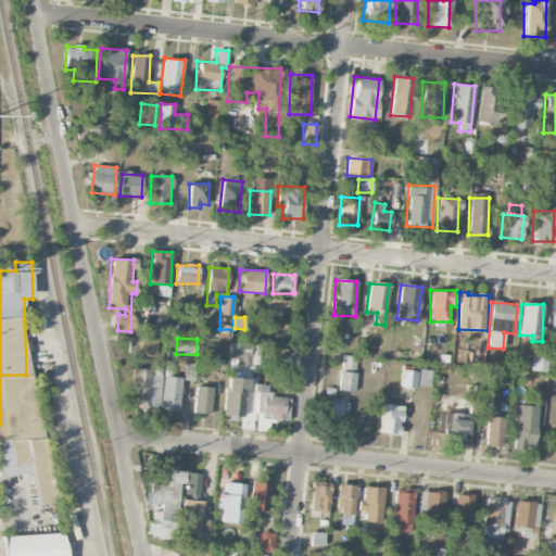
[(229,357),(241,357),(241,364),(258,365),(260,344),(229,343),(229,357)]
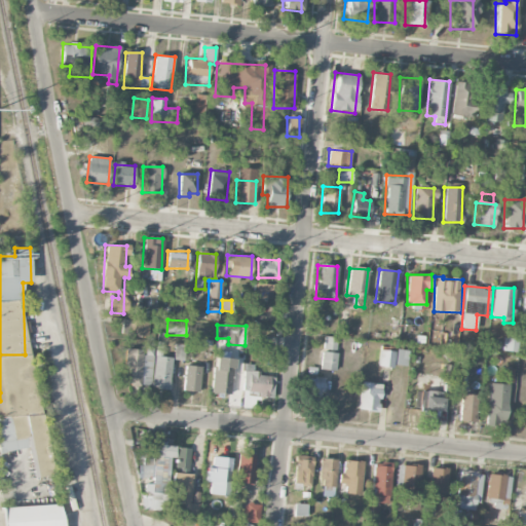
[(337,337),(324,337),(323,349),(336,350),(337,337)]
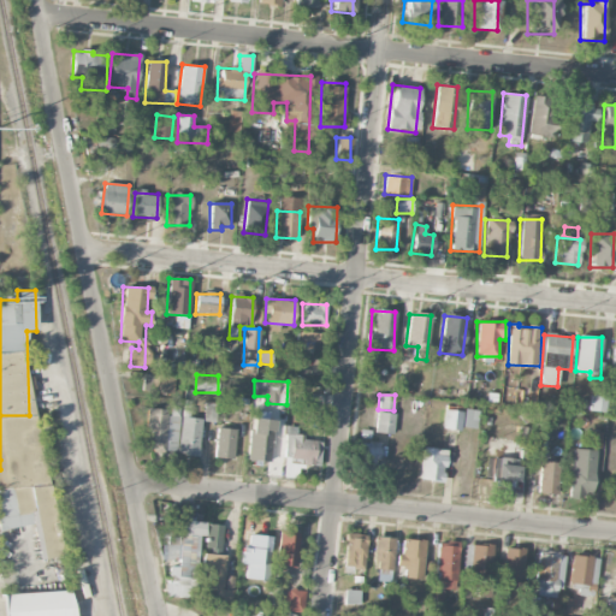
[(590,410),(604,413),(606,397),(591,395),(590,410)]
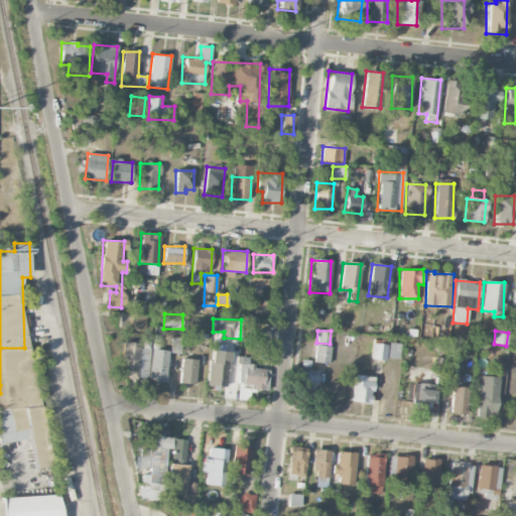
[(148,378),(150,345),(144,344),(144,348),(139,347),(139,343),(123,342),(121,372),(124,372),(124,375),(137,376),(137,377),(148,378)]
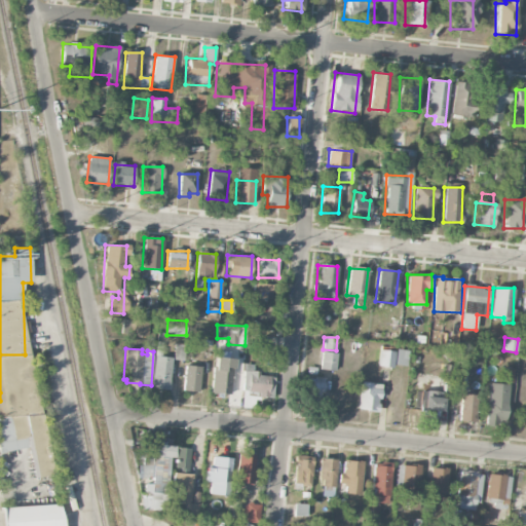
[(378,367),(393,368),(395,351),(379,349),(378,367)]
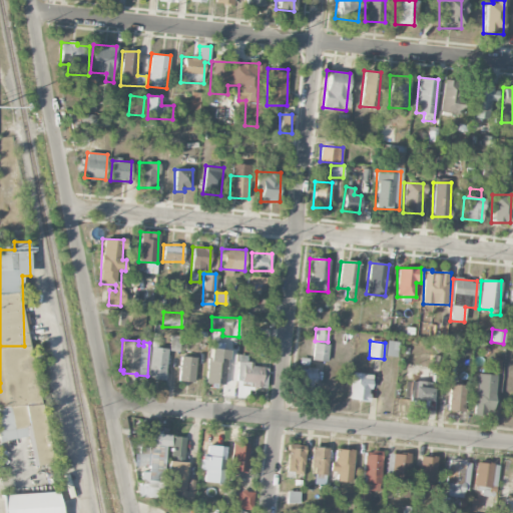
[(397,357),(398,342),(387,341),(385,356),(397,357)]
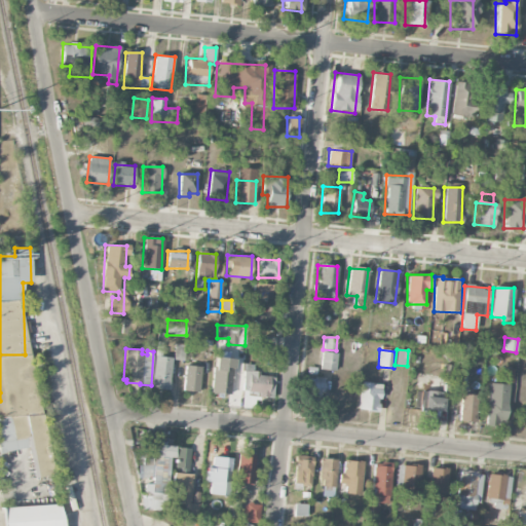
[(320,369),(335,371),(337,353),(323,351),(320,369)]
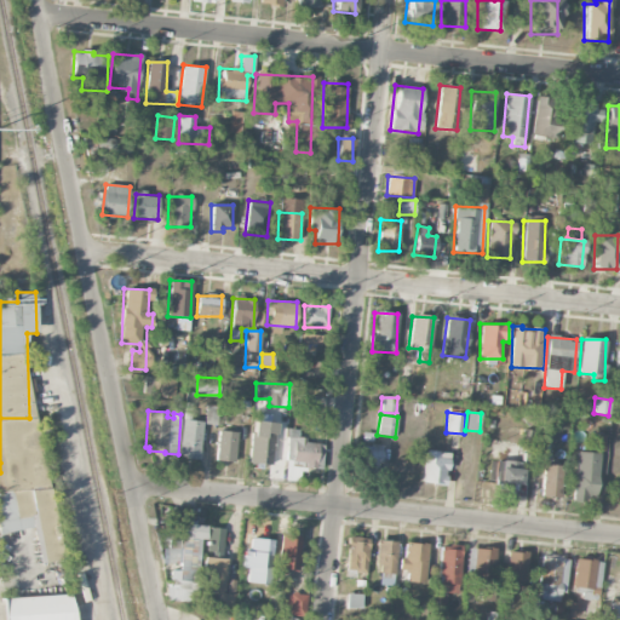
[(178,457),(199,460),(205,423),(183,419),(178,457)]
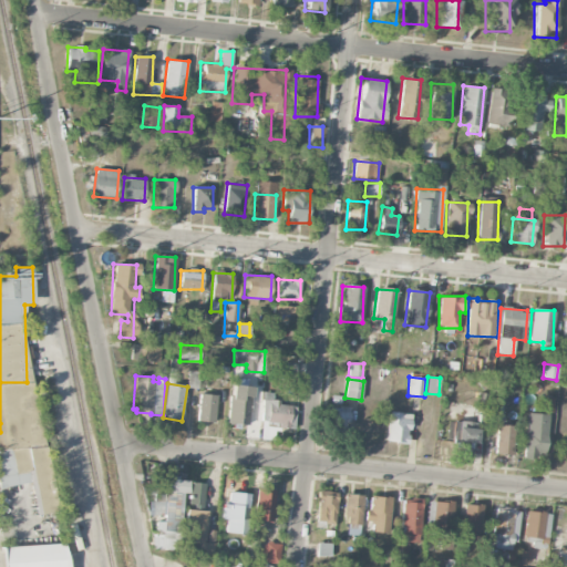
[(228,423),(248,425),(251,387),(232,385),(228,423)]
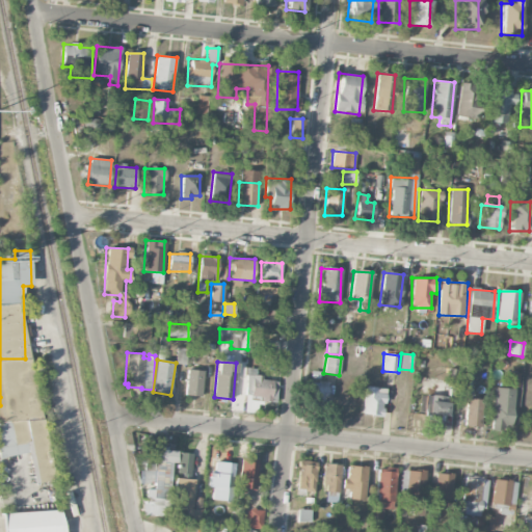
[(244,413),(255,413),(255,401),(276,402),(277,379),(256,378),(257,369),(247,368),(244,413)]
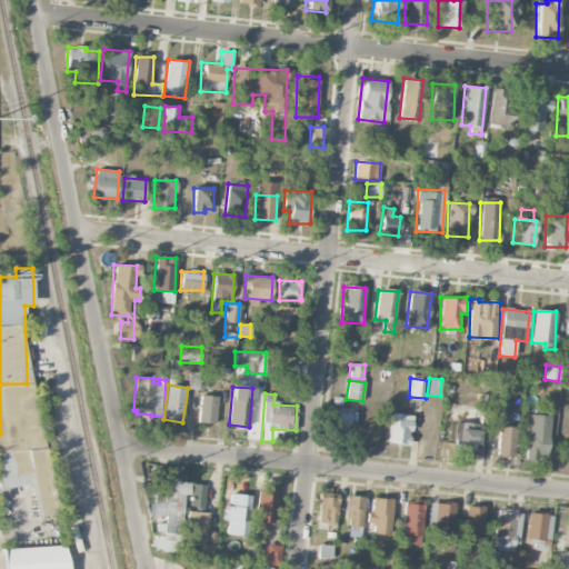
[(216,425),(218,397),(201,395),(198,422),(216,425)]
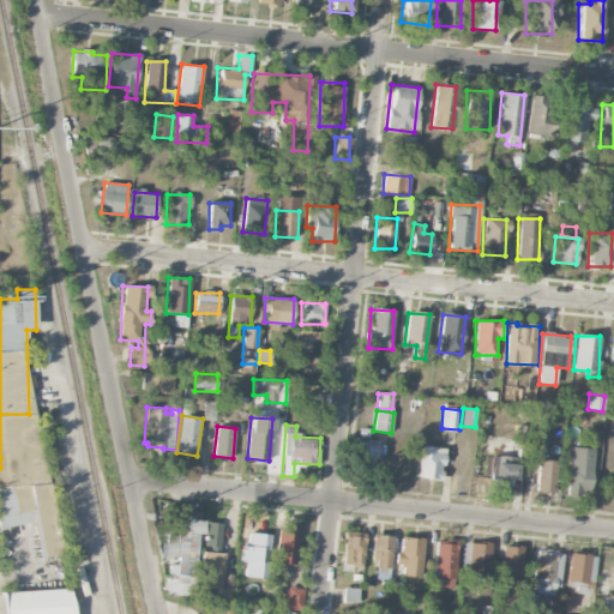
[(378,441),(355,440),(354,465),(377,467),(378,441)]
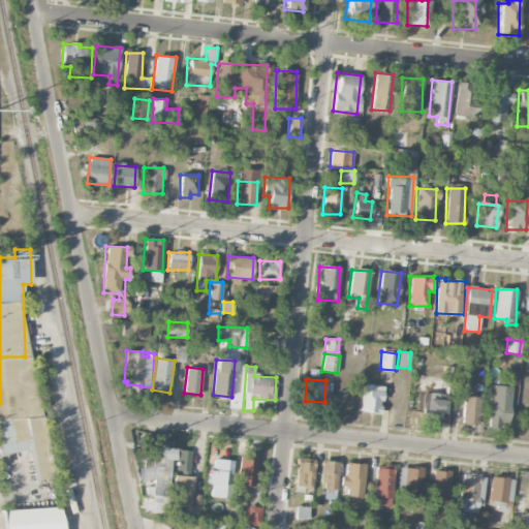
[(380,414),(382,385),(363,384),(361,412),(380,414)]
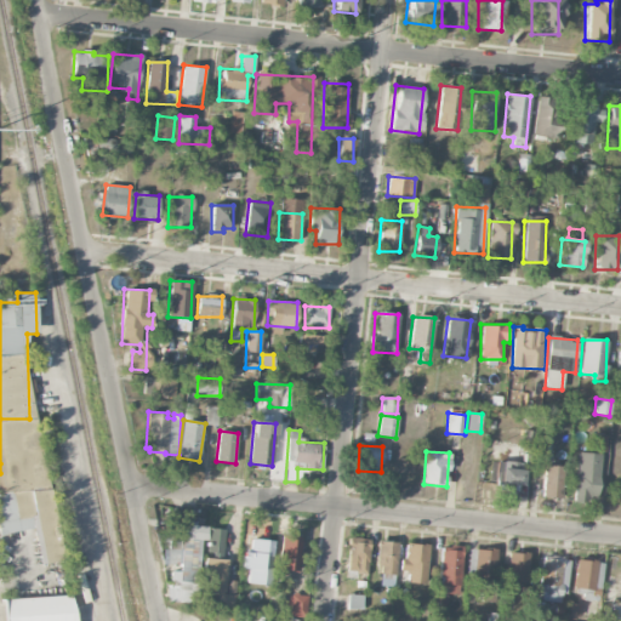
[(597,502),(599,454),(575,453),(574,501),(597,502)]
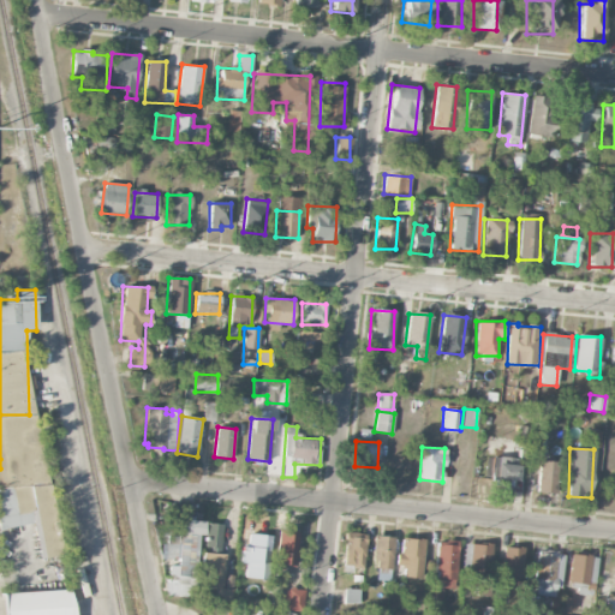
[(538,493),(556,494),(557,461),(538,461),(538,493)]
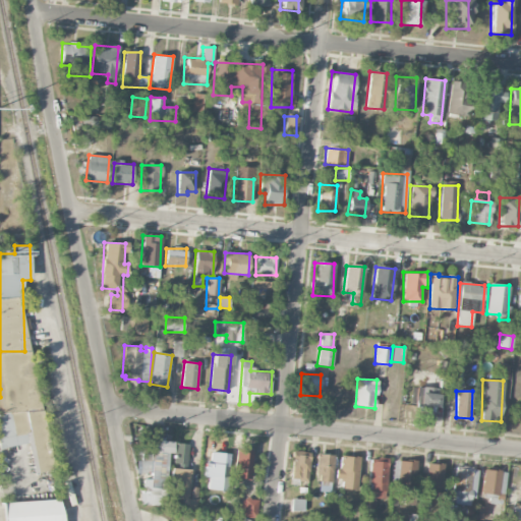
[(0,447),(29,445),(31,473),(50,471),(48,445),(38,446),(37,432),(43,431),(42,419),(17,421),(17,414),(0,415),(0,447)]
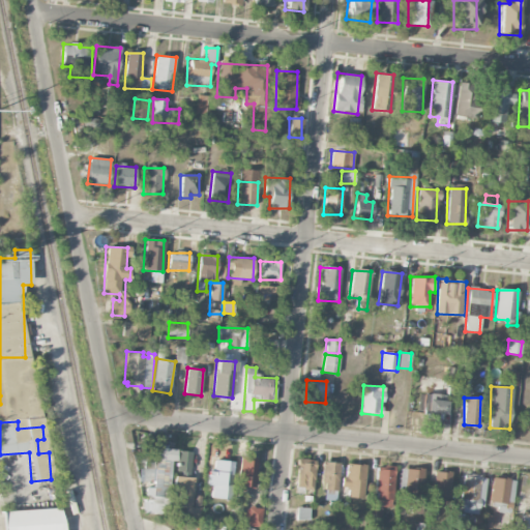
[(176,448),(154,447),(153,469),(143,468),(142,481),(152,481),(152,488),(144,488),(143,513),(167,514),(170,461),(176,461),(176,448)]
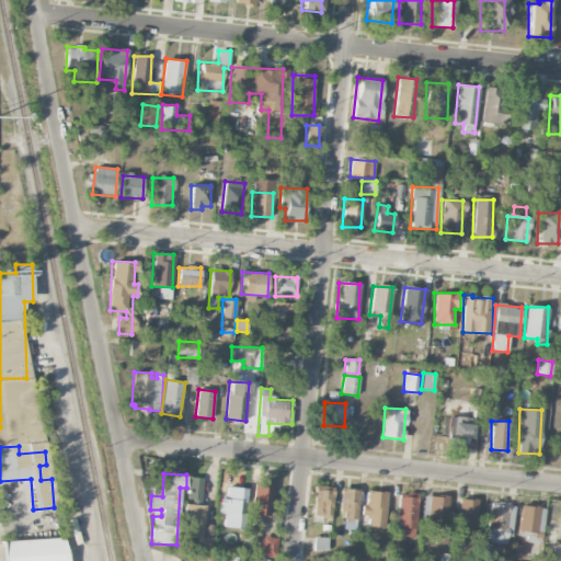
[(187,500),(202,501),(202,478),(187,478),(187,500)]
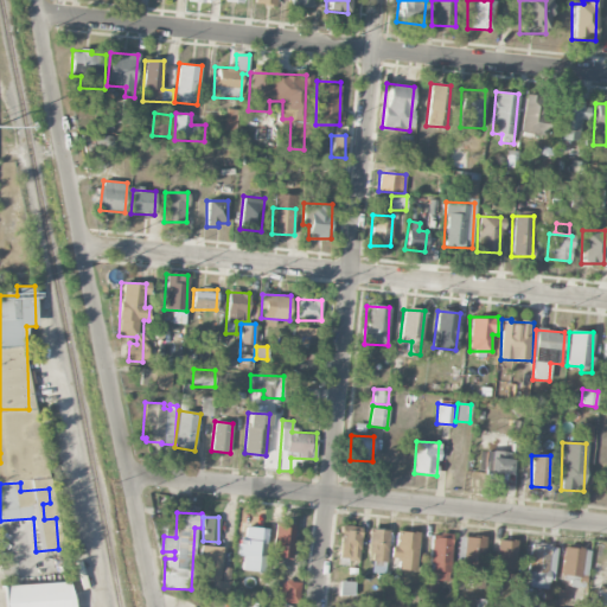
[(291,560),(295,525),(275,523),(269,556),(291,560)]
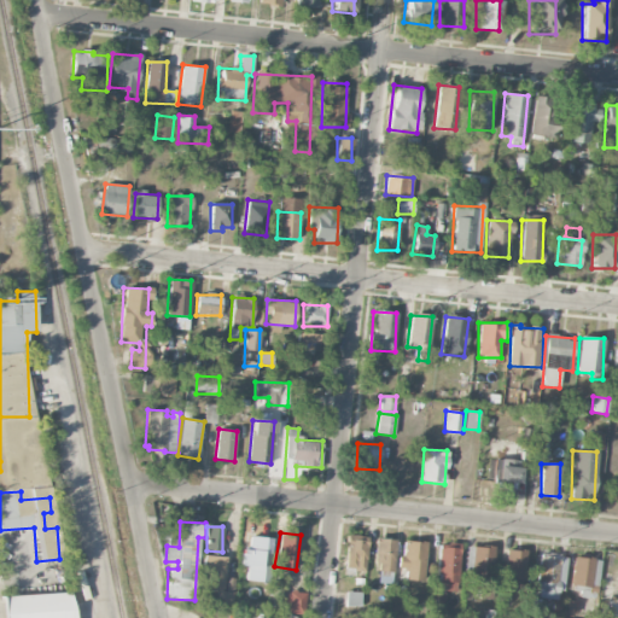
[(367,536),(347,536),(345,570),(366,571),(367,536)]
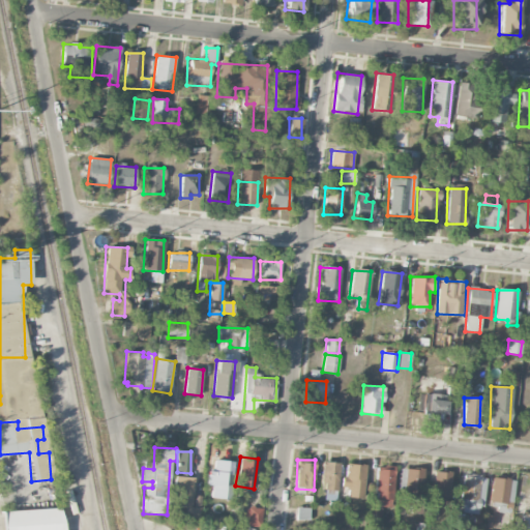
[(232,462),(213,461),(213,472),(206,472),(206,486),(211,486),(210,498),(230,499),(232,462)]
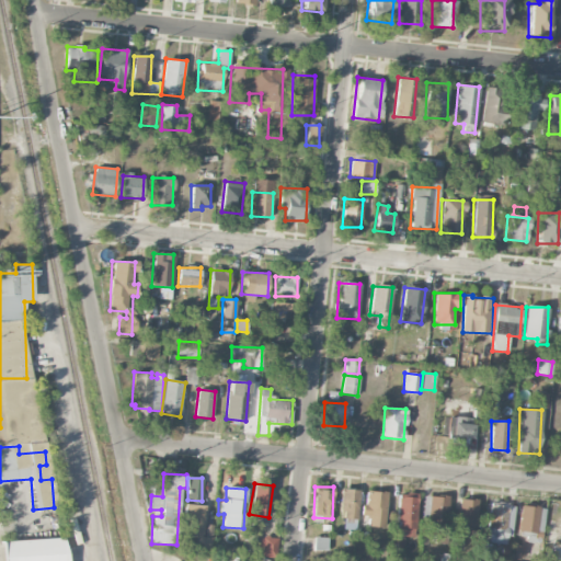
[(356,529),(358,490),(341,489),(340,513),(344,513),(343,529),(356,529)]
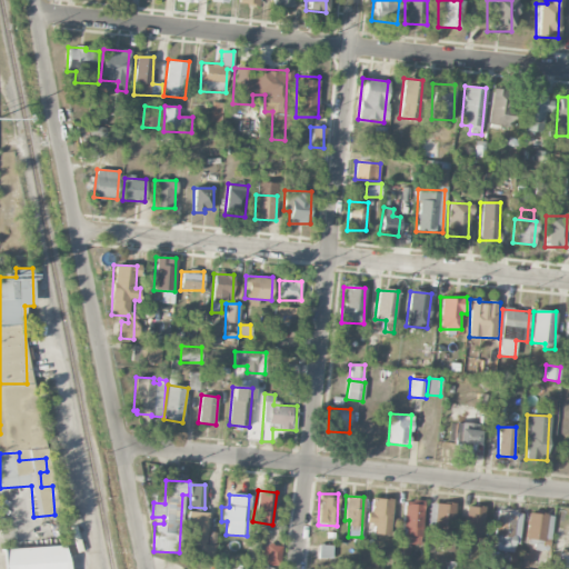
[(388,536),(393,500),(371,497),(367,523),(373,525),(371,533),(388,536)]
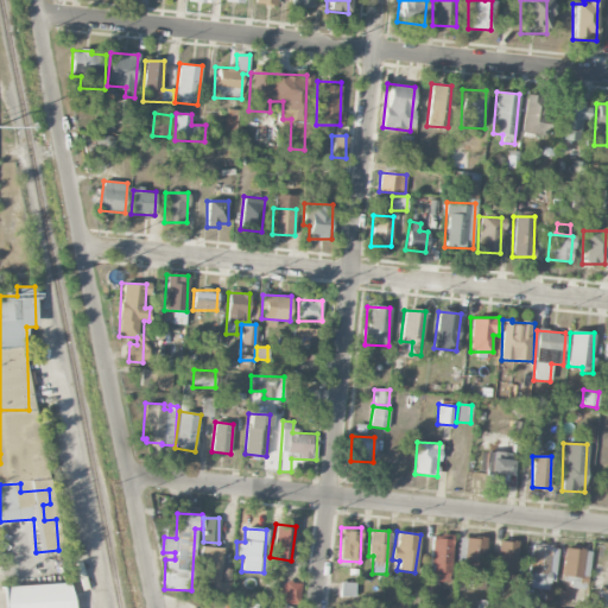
[(451,536),(431,536),(431,582),(451,582),(451,536)]
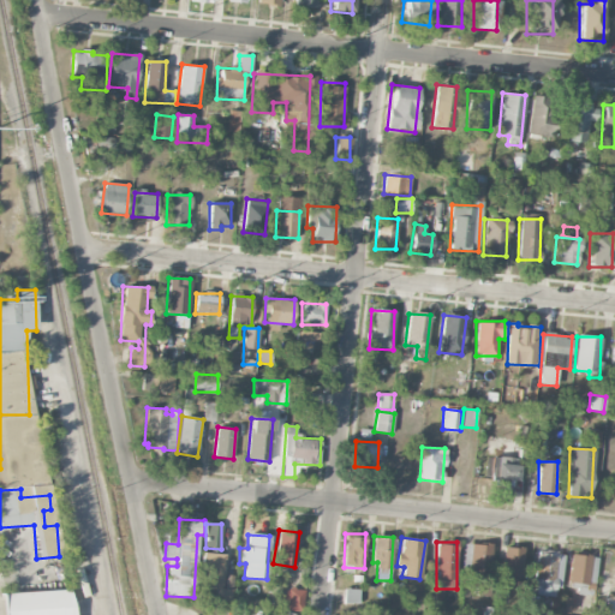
[(463,578),(476,578),(475,597),(489,597),(491,544),(464,544),(463,578)]
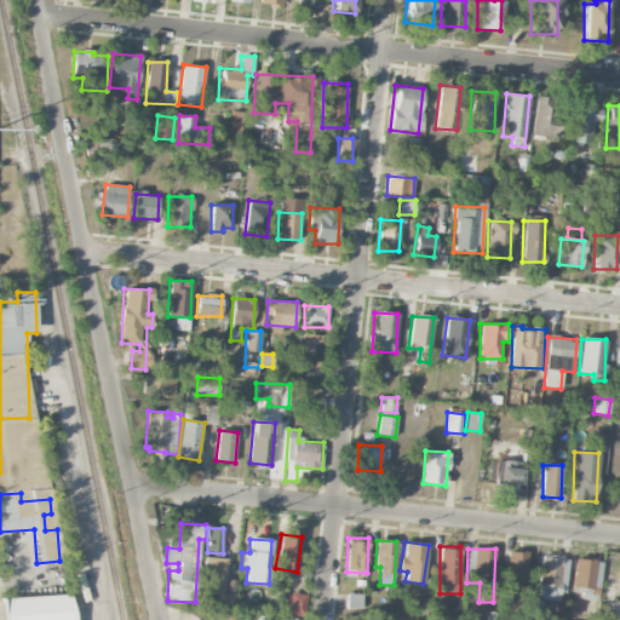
[(526,552),(507,552),(506,589),(524,589),(526,552)]
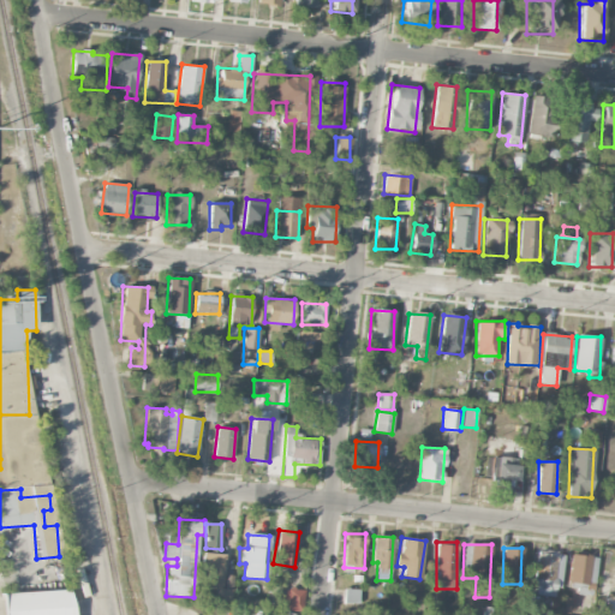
[(562,554),(536,551),(532,595),(554,597),(555,579),(561,579),(562,554)]
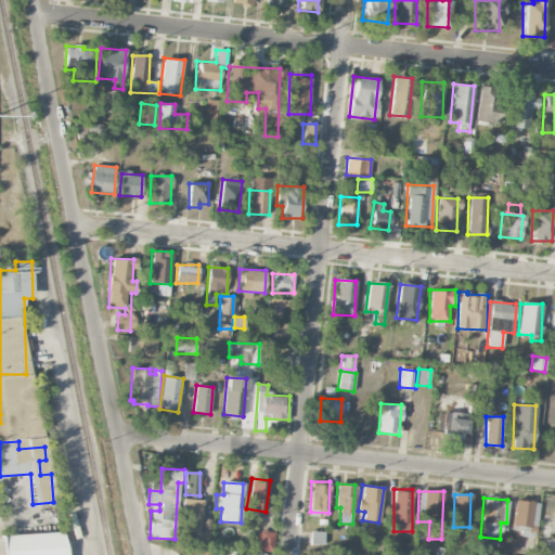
[(207,532),(201,532),(202,501),(182,500),(181,532),(196,532),(196,542),(207,542),(207,532)]
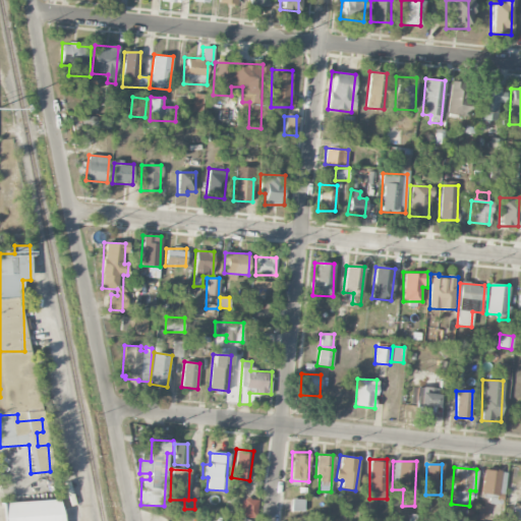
[(479,495),(503,497),(505,471),(482,469),(479,495)]
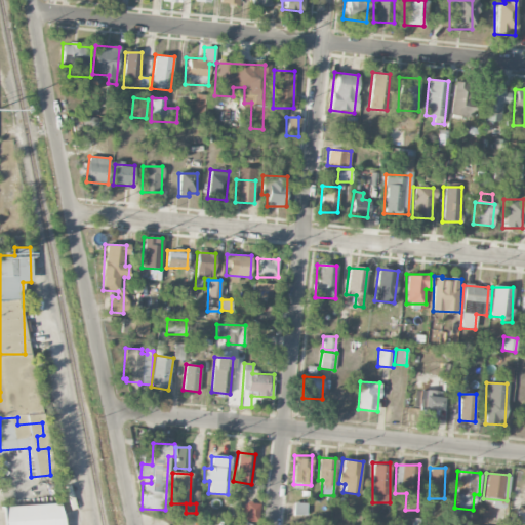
[(64,524),(59,502),(2,508),(2,524),(64,524)]
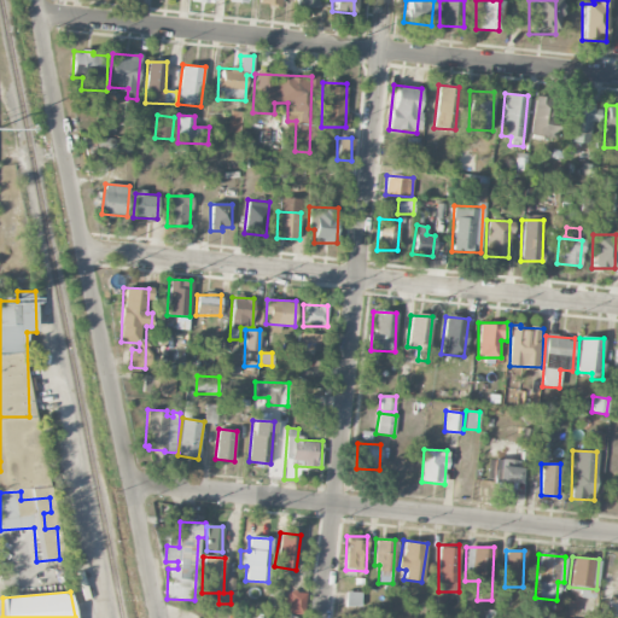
[(304,593),(285,592),(284,613),(303,614),(304,593)]
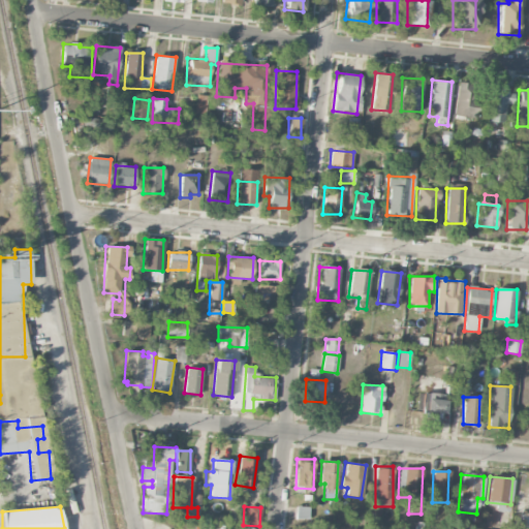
[(310,507),(296,506),(294,519),(310,520),(310,507)]
